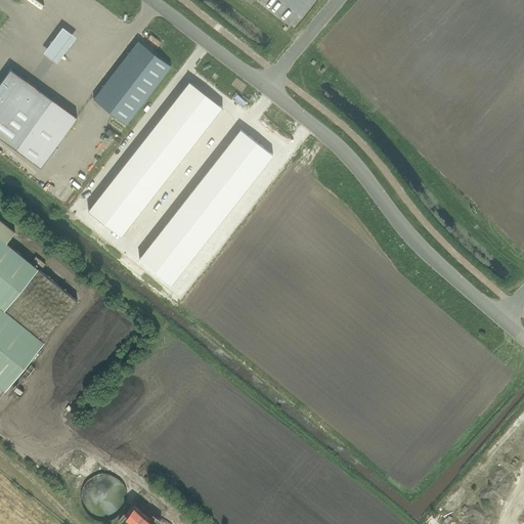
[(70,26),(51,51),(64,61),(84,36),(70,26)]
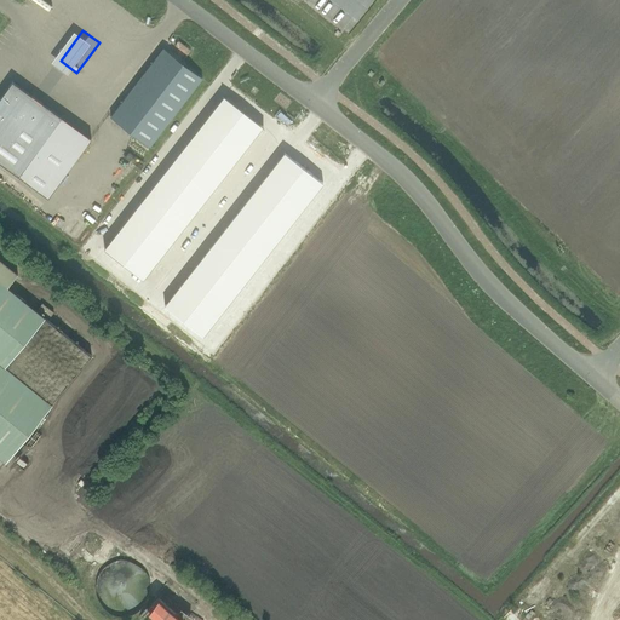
[(164,49),(112,118),(150,148),(204,78),(164,49)]
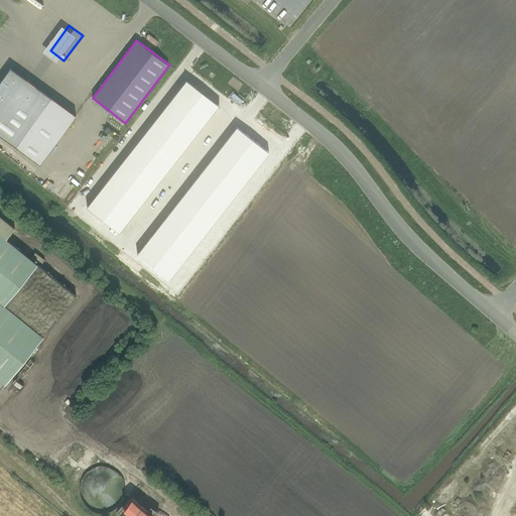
[(10,69),(0,82),(0,135),(40,165),(77,117),(10,69)]
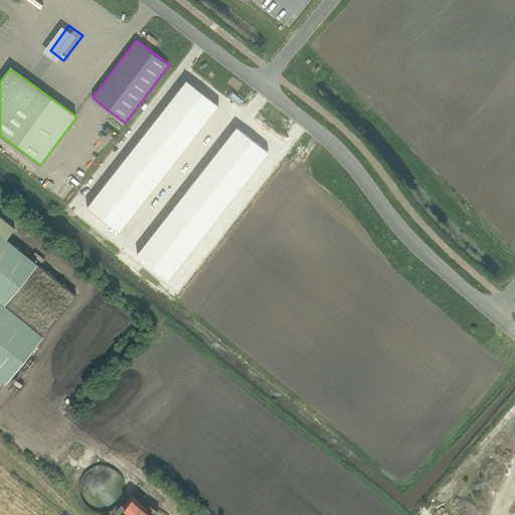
[(119,231),(218,106),(186,79),(186,80),(88,207),(119,231)]
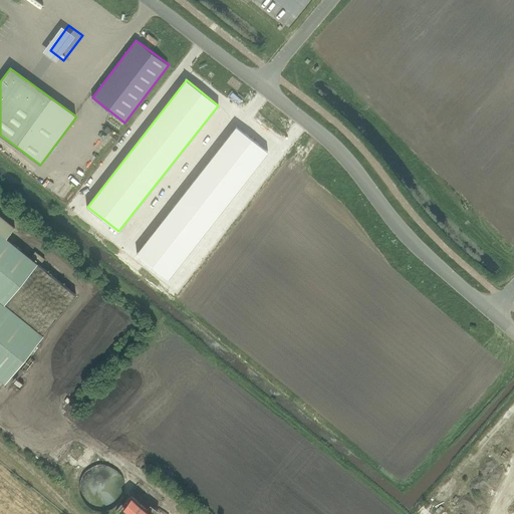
[(236,126),(137,253),(169,278),(268,152),(236,126)]
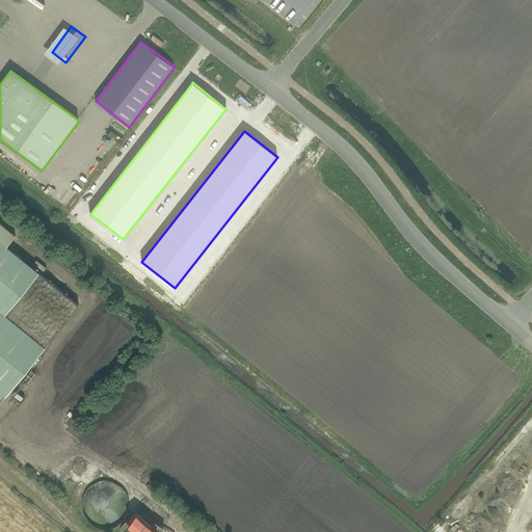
[(0,392),(5,396),(78,307),(38,273),(7,246),(16,236),(0,223),(0,392)]
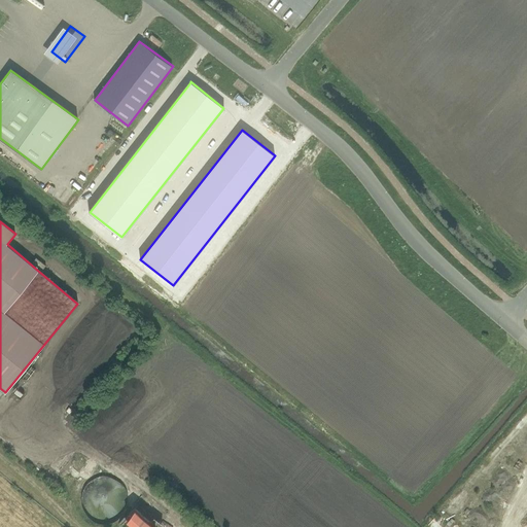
[(36,258),(33,264),(42,271),(46,267),(36,258)]
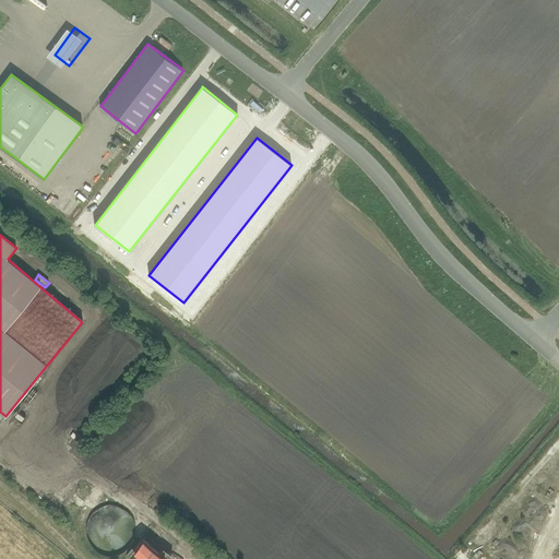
[(134,551),(143,558),(171,558),(174,557),(164,548),(159,554),(143,540),(134,551)]
